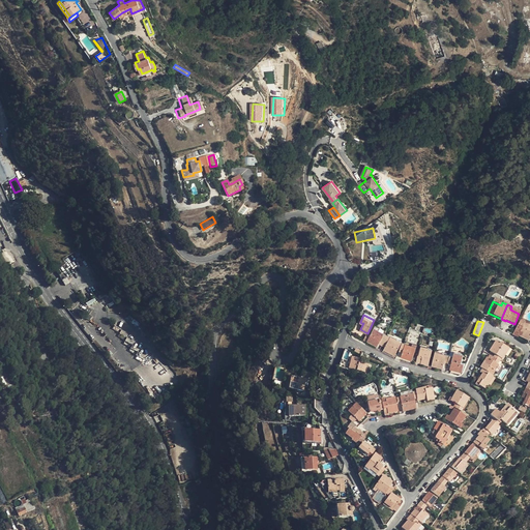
[(528,342),(529,336),(529,327),(528,327),(529,325),(520,321),(517,326),(522,329),(518,336),(528,342)]
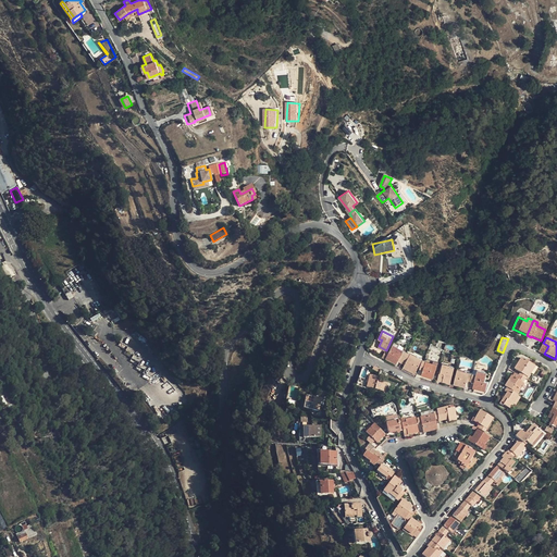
[(544,355),(544,354),(548,346),(543,343),(539,351),(544,355)]
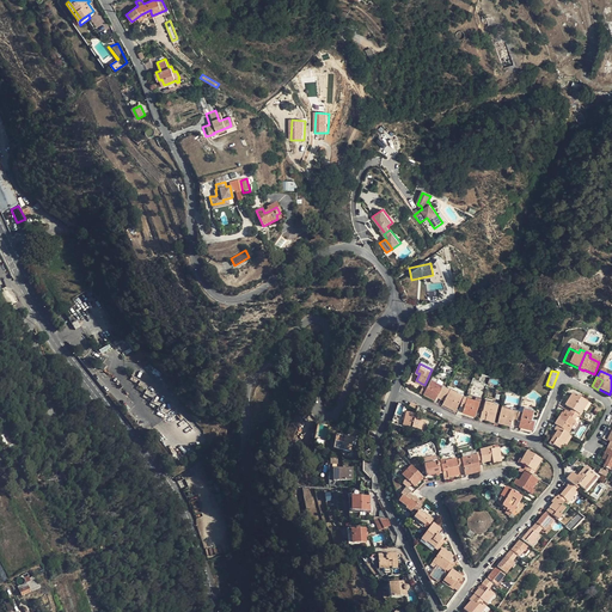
[(433,378),(428,386),(424,393),(436,399),(438,397),(444,384),(438,380),(433,378)]
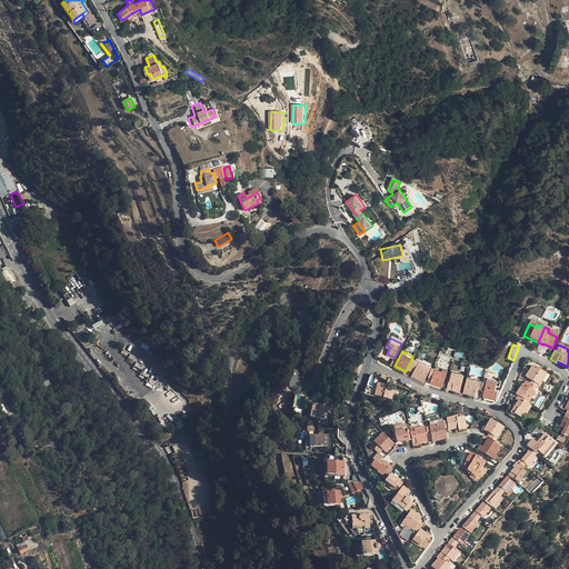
[(417,359),(412,357),(407,369),(410,370),(417,359)]
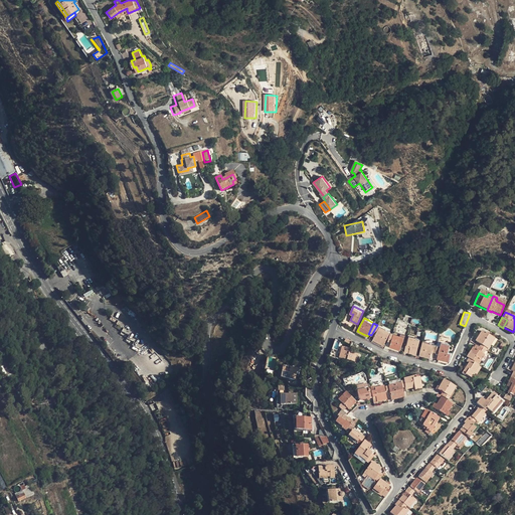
[(380,326),(377,325),(371,335),(374,337),(380,326)]
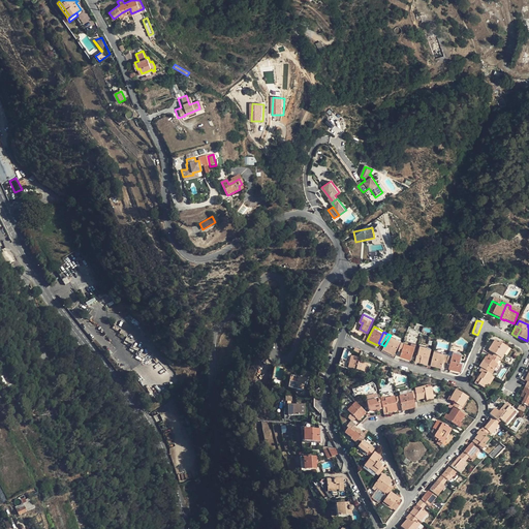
[(401,341),(391,335),(384,346),(383,348),(395,354),(401,341)]
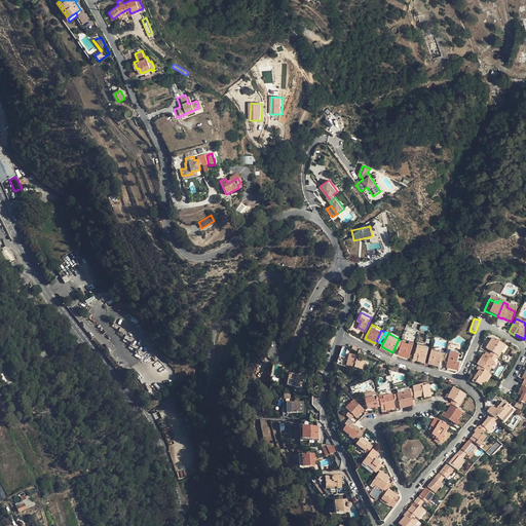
[(491,352),(497,357),(498,358),(505,346),(491,338),(485,348),(491,352)]
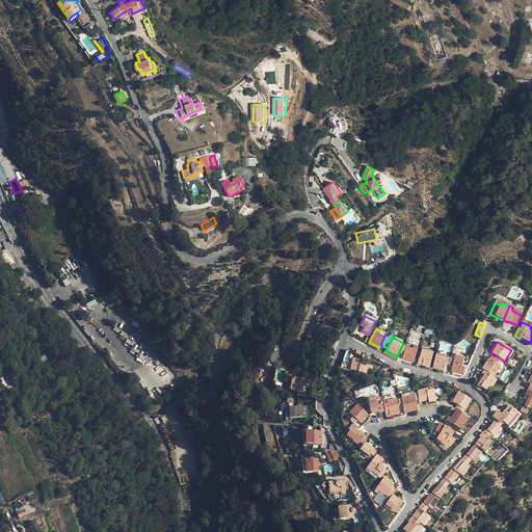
[(414,362),(419,348),(414,346),(406,344),(404,343),(401,352),(404,353),(403,358),(414,362)]
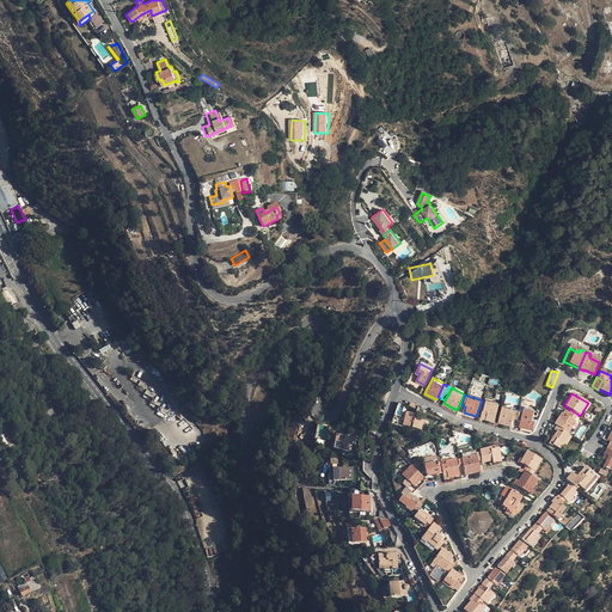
[(487,398),(484,409),(488,410),(487,418),(495,421),(500,403),(495,402),(495,401),(487,398)]
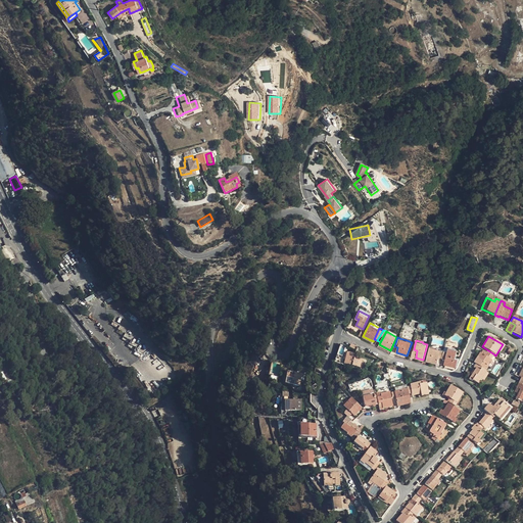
[(361,352),(362,349),(350,344),(349,347),(361,352)]
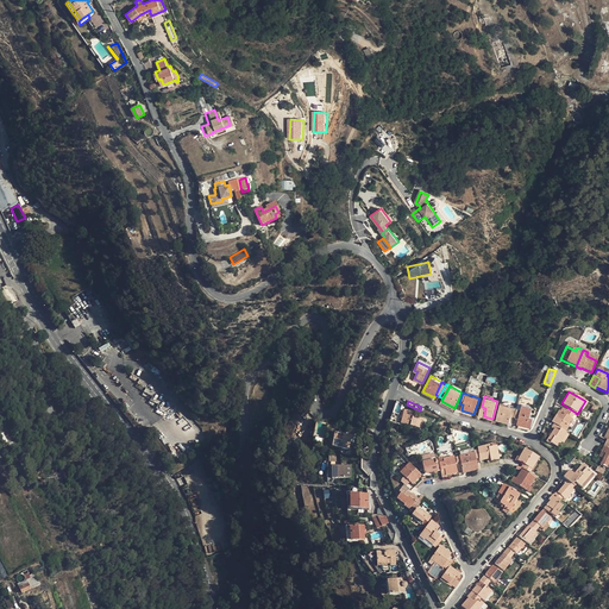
[(510,416),(515,416),(518,407),(501,403),(496,420),(509,424),(510,416)]
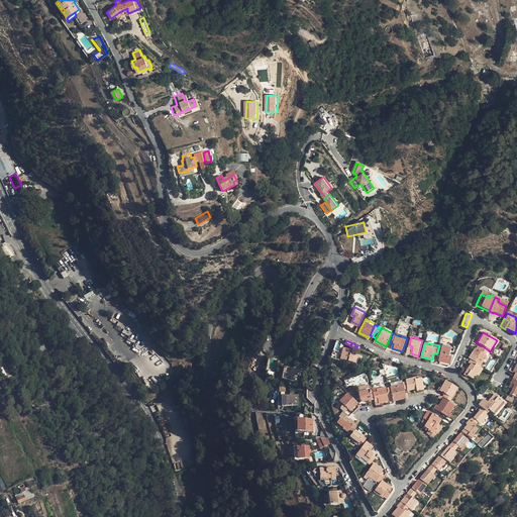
[(443,343),(442,346),(440,356),(439,359),(450,363),(453,353),(450,353),(452,345),(443,343)]
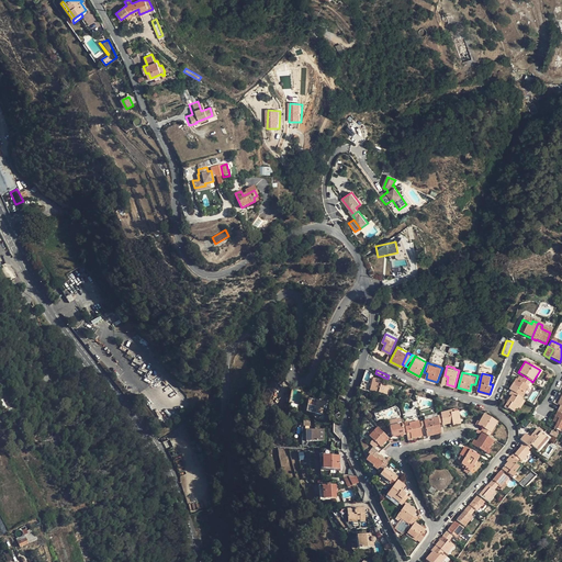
[(512,391),(517,395),(523,398),(524,395),(528,388),(527,388),(529,383),(523,379),(521,381),(519,380),(518,381),(516,380),(515,380),(509,390),(512,391)]
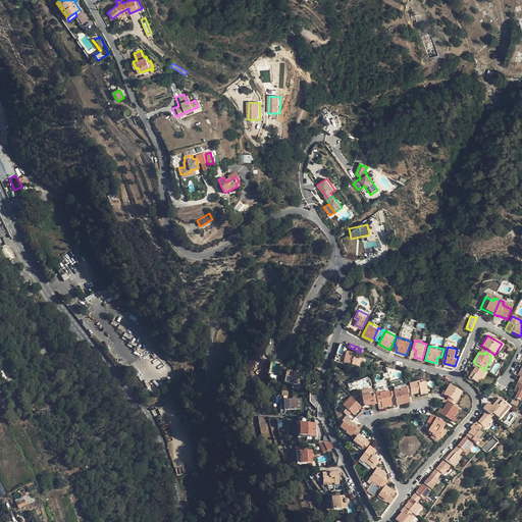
[(352,358),(353,354),(346,353),(344,364),(359,367),(360,360),(352,358)]
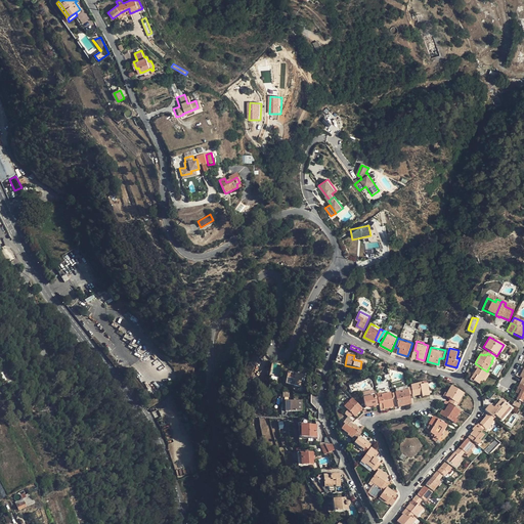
[(278,380),(280,364),(272,363),(270,379),(278,380)]
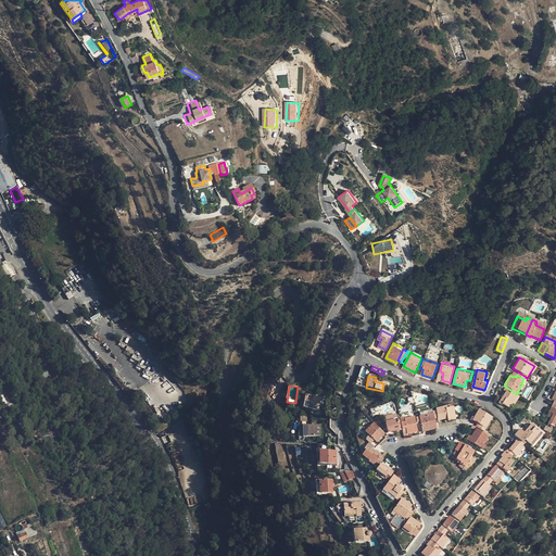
[(508,408),(512,404),(517,395),(512,392),(509,394),(505,392),(498,404),(501,405),(502,404),(508,408)]
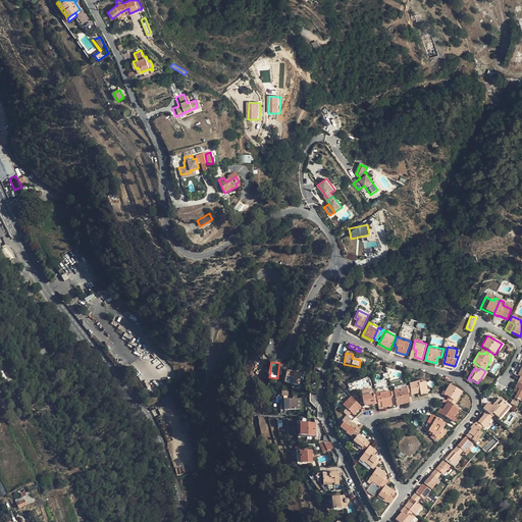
[(298,385),(300,374),(285,371),(284,383),(298,385)]
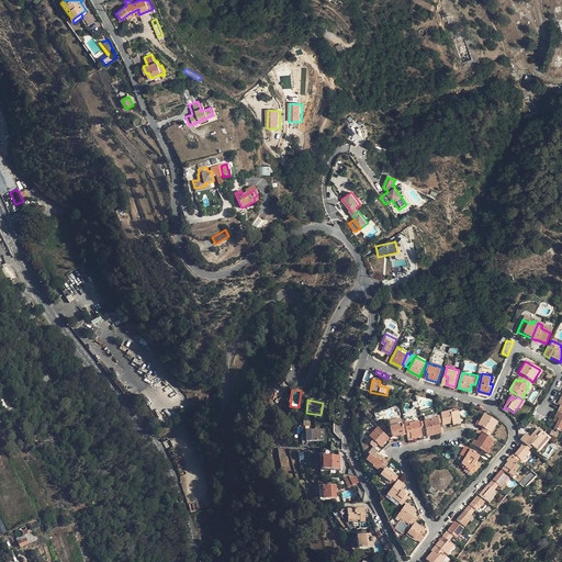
[(451,424),(452,427),(460,425),(458,413),(451,415),(450,413),(439,415),(440,416),(441,424),(442,426),(449,425),(451,424)]
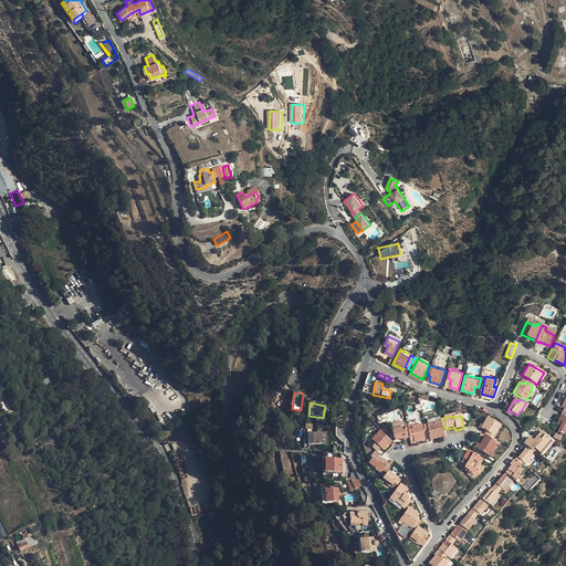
[(480,429),(485,432),(493,437),(500,427),(486,418),(480,429)]
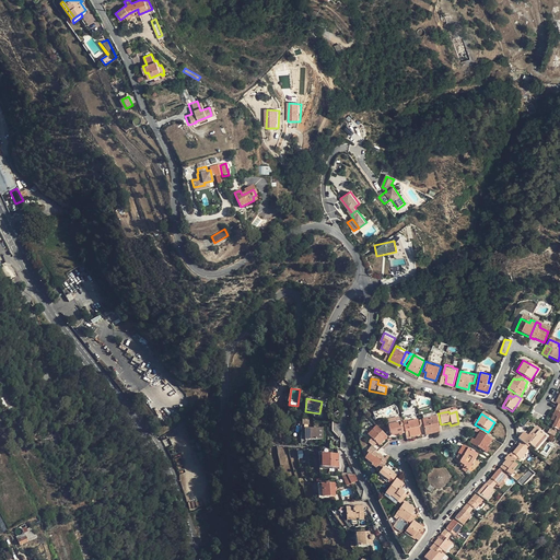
[(435,417),(422,420),(424,428),(426,435),(439,432),(436,423),(435,417)]
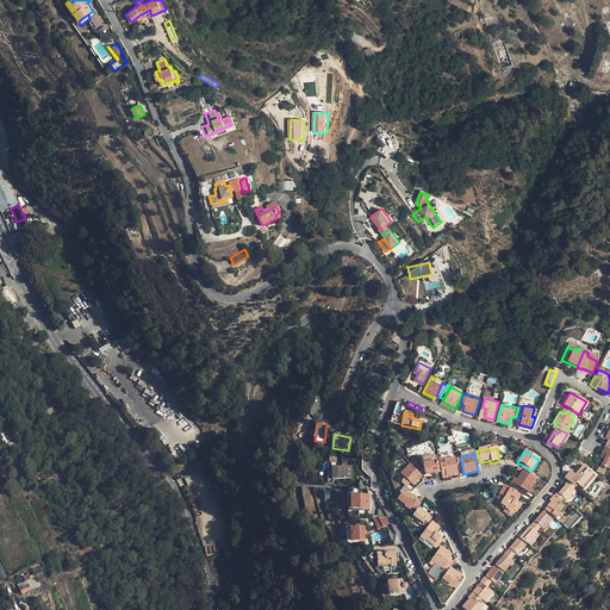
[(444,464),(440,465),(441,472),(443,478),(447,478),(447,477),(458,474),(454,458),(443,460),(444,464)]
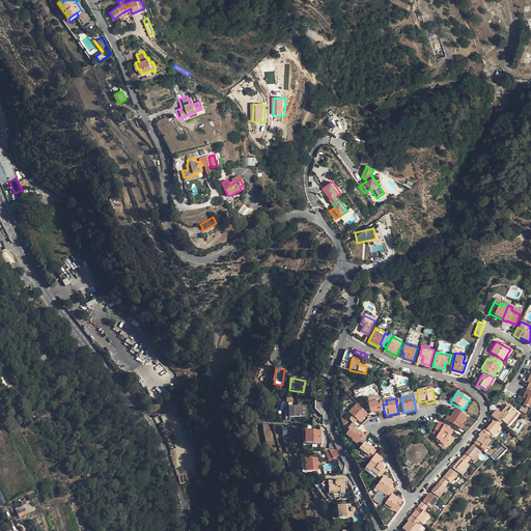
[(370,414),(381,412),(379,401),(368,403),(370,414)]
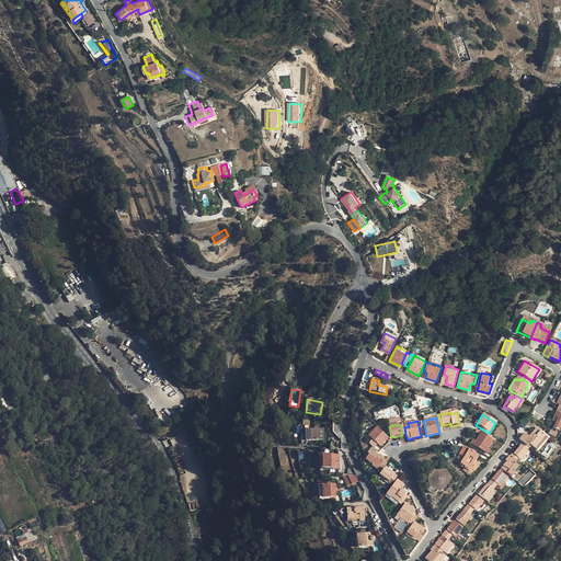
[(368,436),(371,439),(377,445),(379,447),(388,438),(377,427),(368,436)]
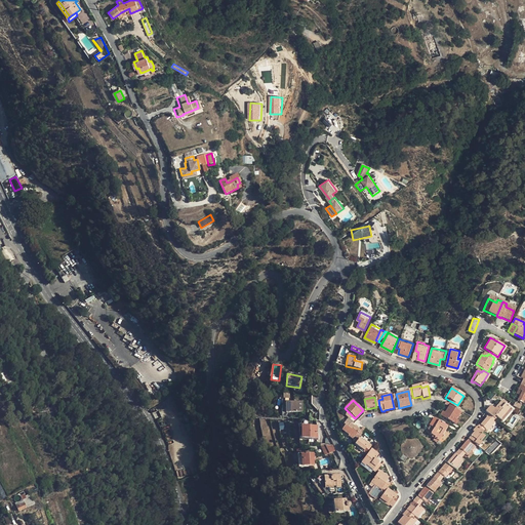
[(301,412),(301,402),(286,402),(286,412),(301,412)]
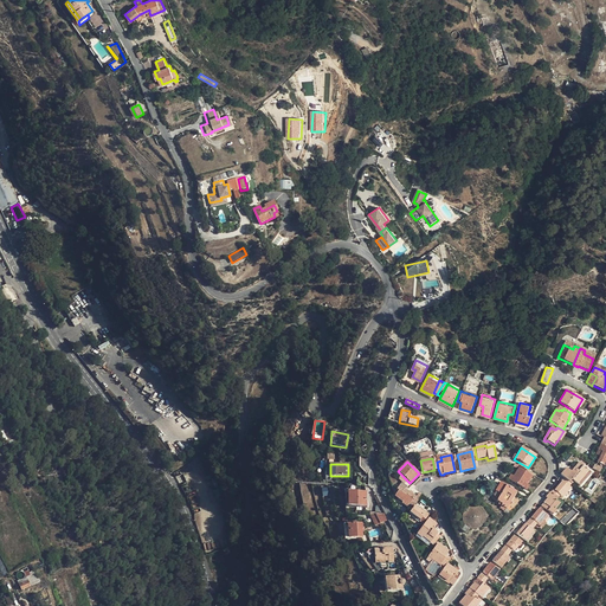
[(560,475),(565,479),(569,483),(572,481),(579,487),(590,475),(578,464),(571,472),(566,469),(560,475)]
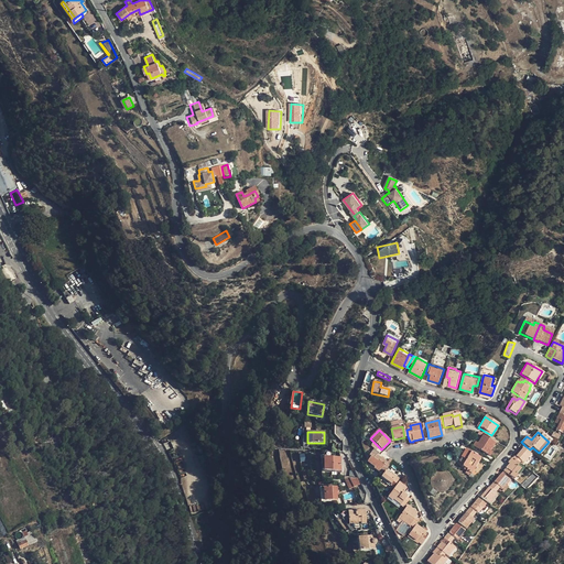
[(483,436),(478,444),(480,445),(478,449),(489,456),(491,453),(490,452),(495,444),(483,436)]
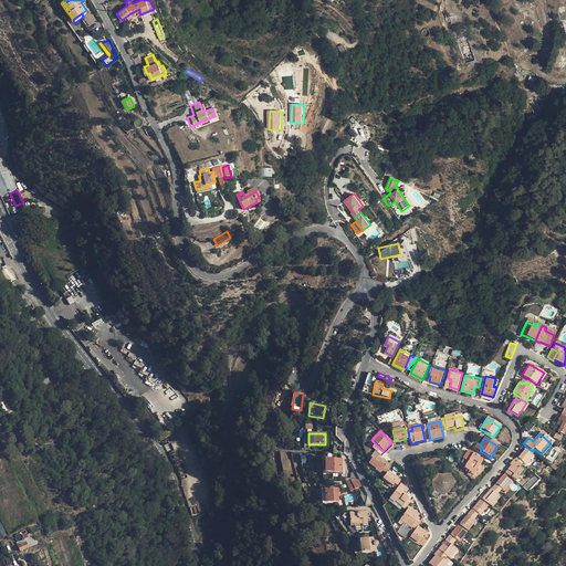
[(377,452),(380,449),(375,443),(371,447),(377,452)]
